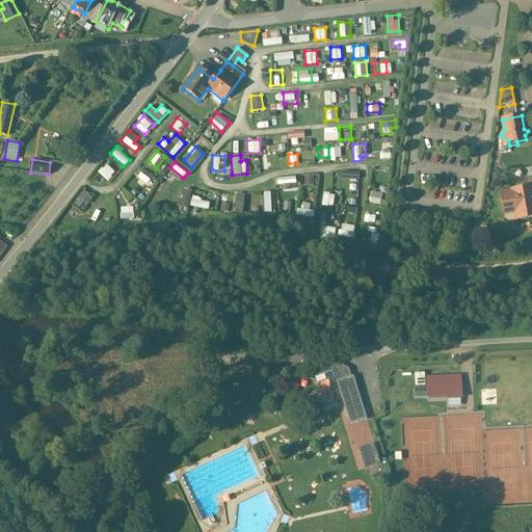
[(106,163),(98,173),(107,181),(115,171),(106,163)]
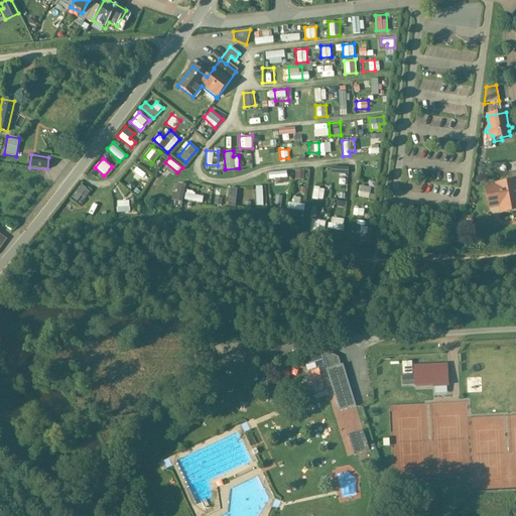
[(281,182),(289,182),(288,170),(270,171),(270,178),(281,178),(281,182)]
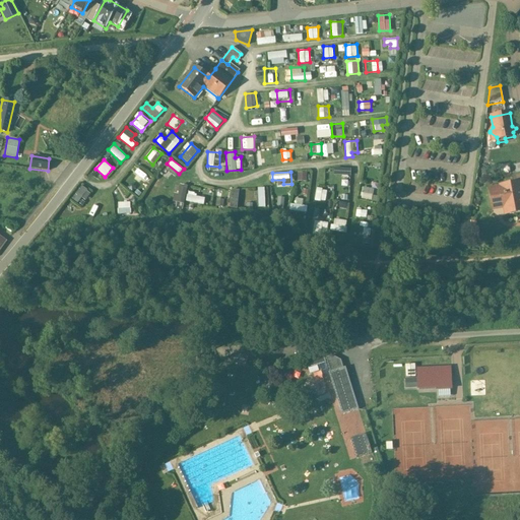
[(299,181),(307,180),(307,172),(298,172),(299,181)]
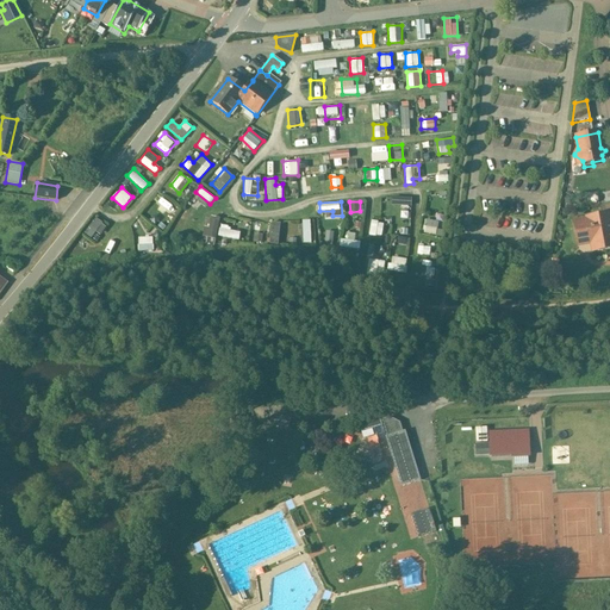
[(156,207),(149,217),(157,223),(165,213),(156,207)]
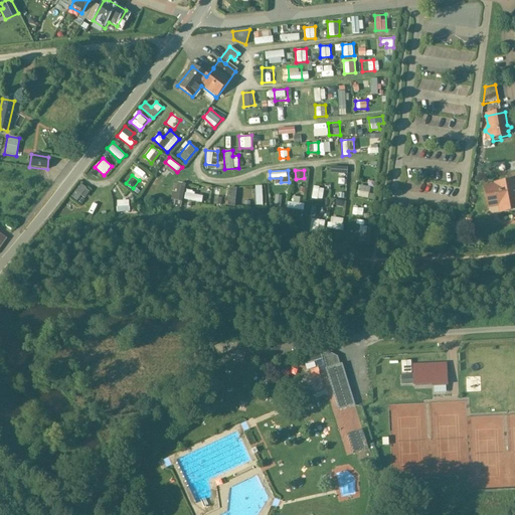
[(514,181),(495,185),(495,186),(485,187),(487,201),(498,199),(500,212),(514,209),(514,181)]
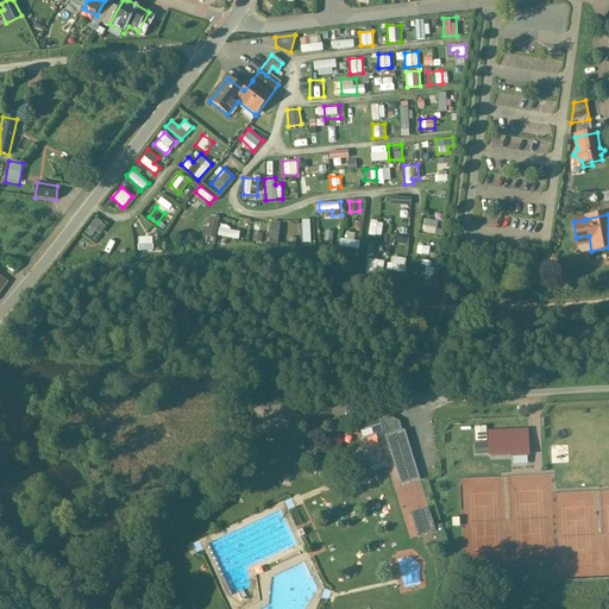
[(202,226),(200,234),(214,238),(219,218),(209,215),(207,227),(202,226)]
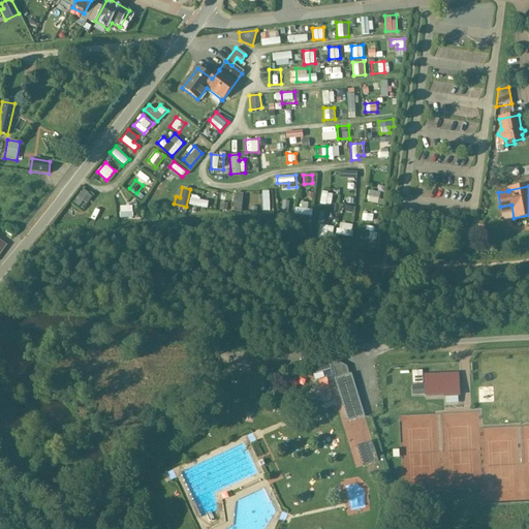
[(82,200),(86,204),(92,197),(82,189),(71,201),(78,206),(82,200)]
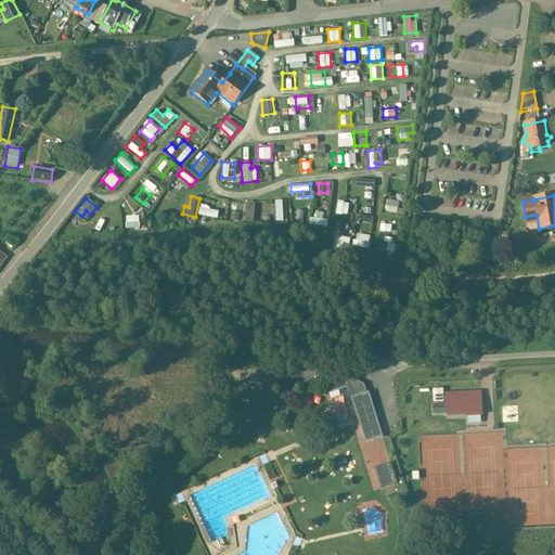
[(385,211),(402,215),(403,208),(399,207),(400,201),(387,198),(385,211)]
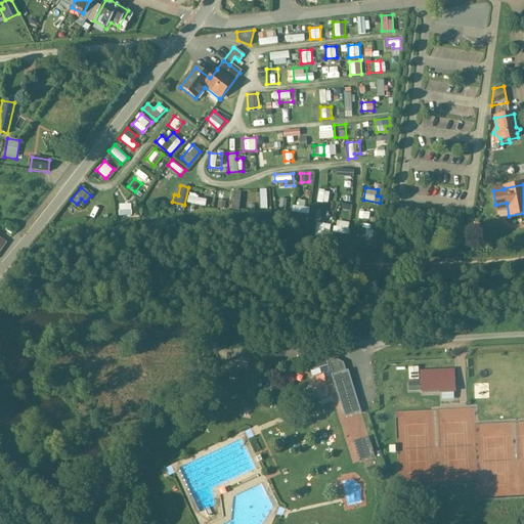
[(259,188),(260,209),(267,209),(266,188),(259,188)]
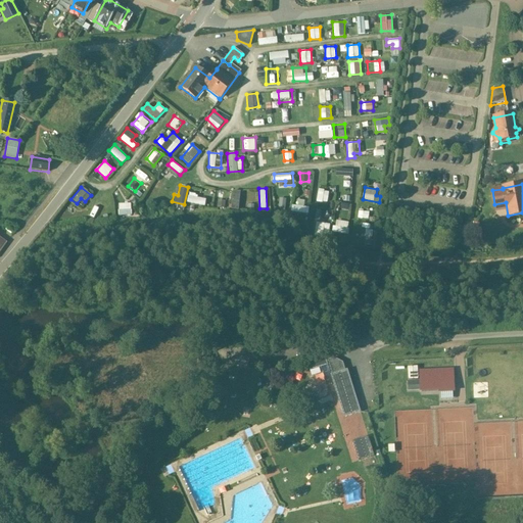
[(237,209),(240,190),(232,189),(229,208),(237,209)]
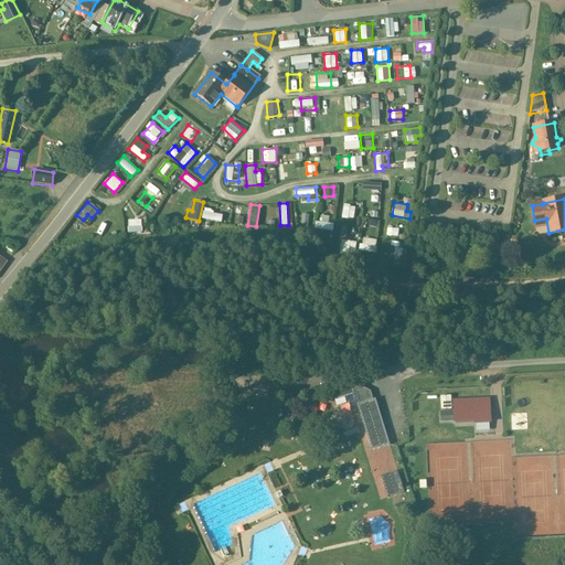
[(343,204),(342,217),(354,219),(355,204),(343,204)]
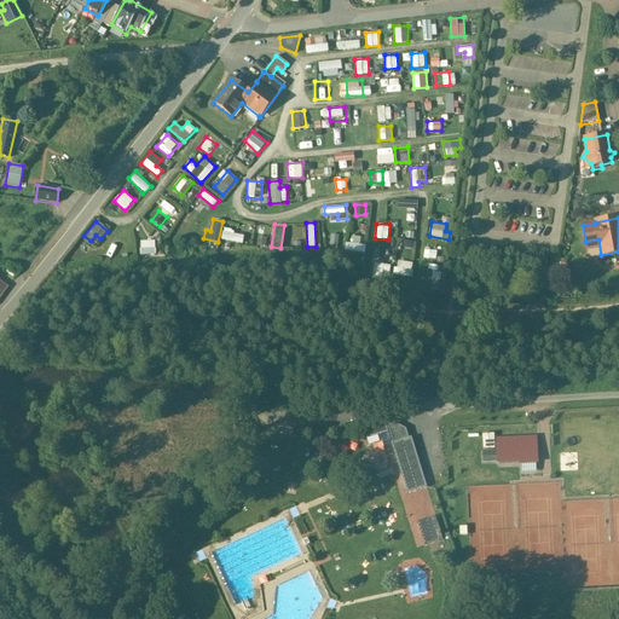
[(220,238),(242,243),(244,233),(223,229),(220,238)]
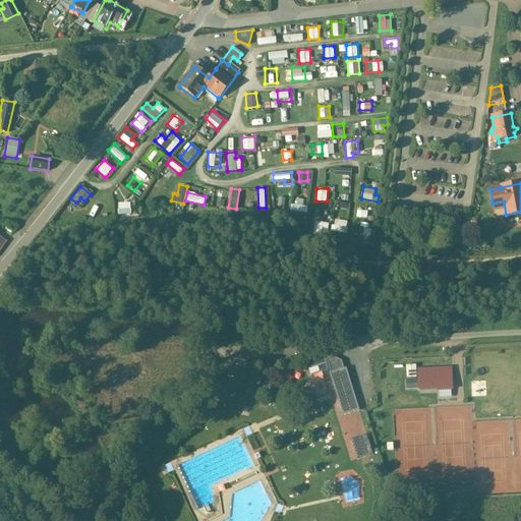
[(308,206),(303,205),(304,198),(296,197),(295,205),(291,204),(290,211),(307,213),(308,206)]
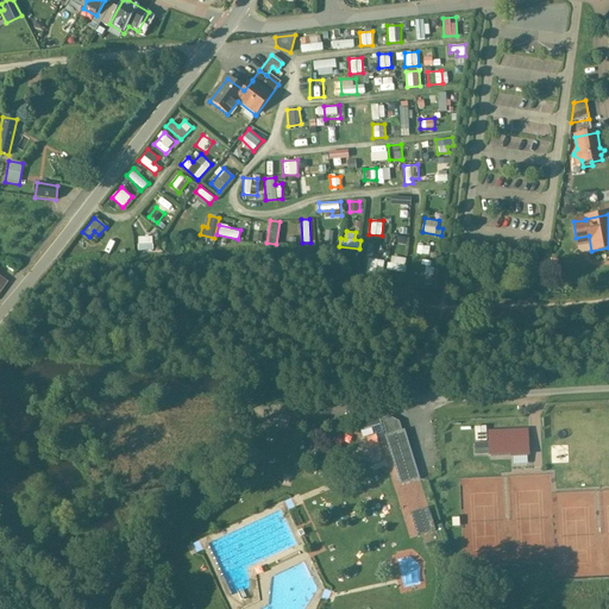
[(119,243),(120,236),(108,234),(107,250),(132,251),(132,244),(119,243)]
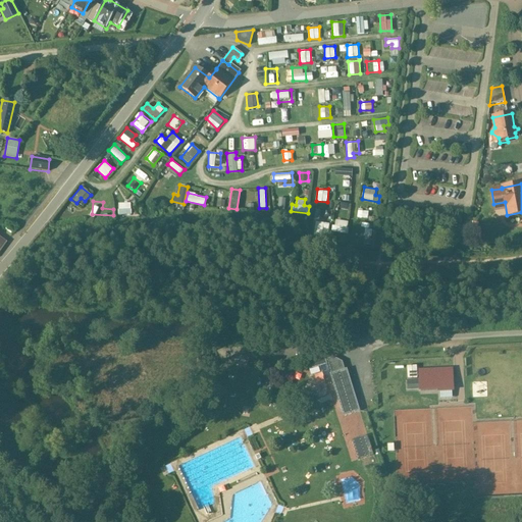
[(117,214),(131,214),(131,202),(117,202),(117,214)]
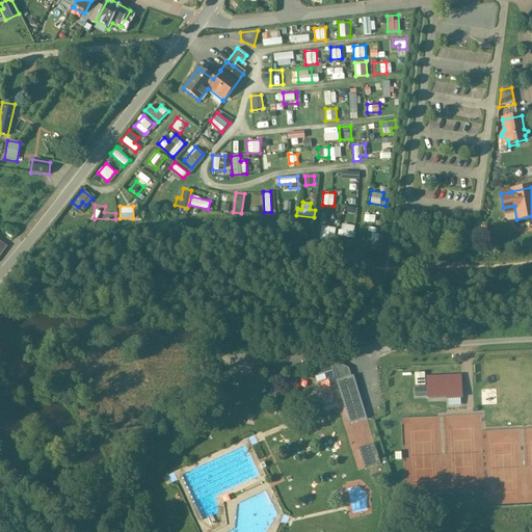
[(340,223),(340,236),(355,237),(356,223),(340,223)]
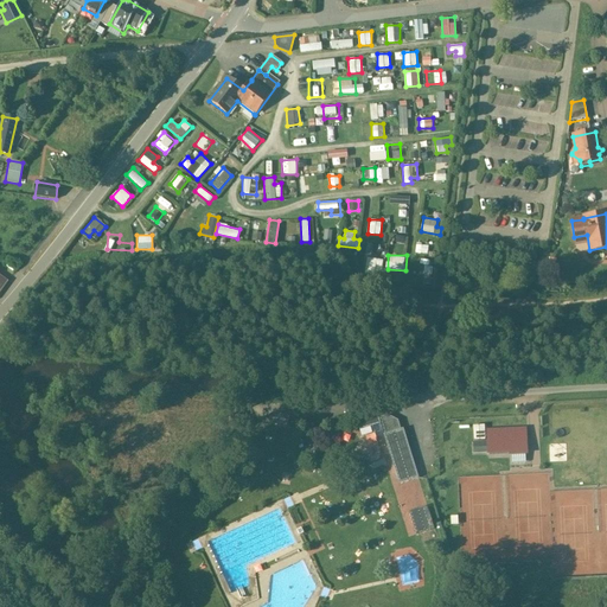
[(381,275),(383,260),(368,256),(364,273),(381,275)]
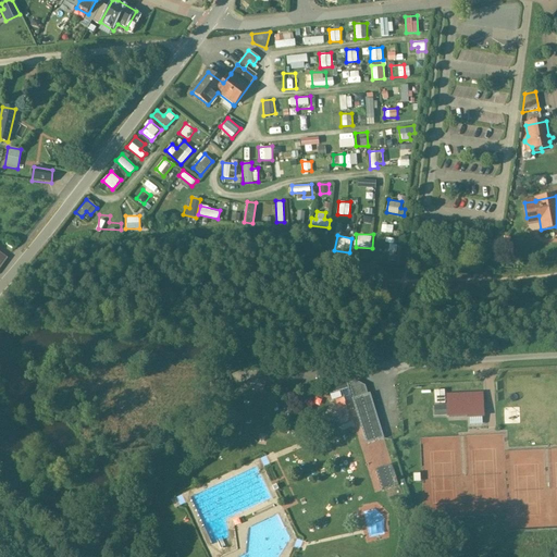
[(345,379),(326,384),(330,395),(348,388),(345,379)]
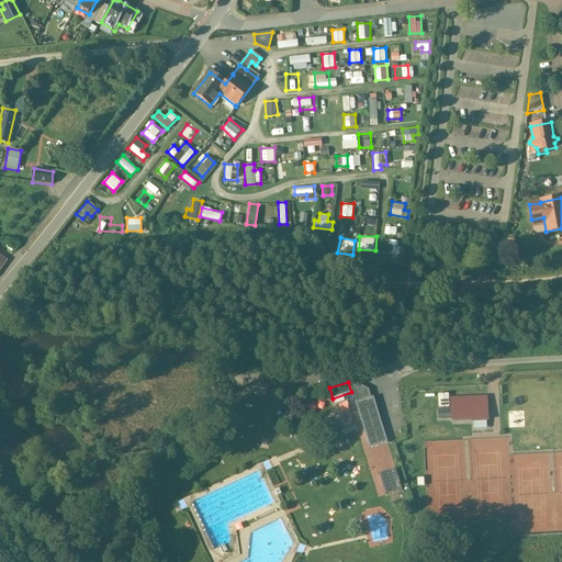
[(486,396),(450,398),(451,422),(471,420),(471,423),(487,422),(486,396)]
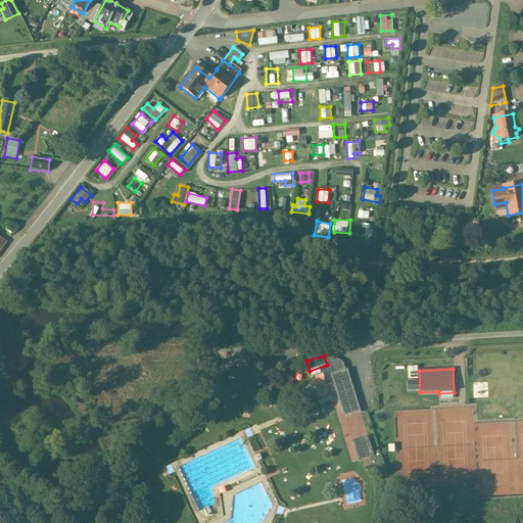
[(346,371),(331,375),(344,418),(360,413),(346,371)]
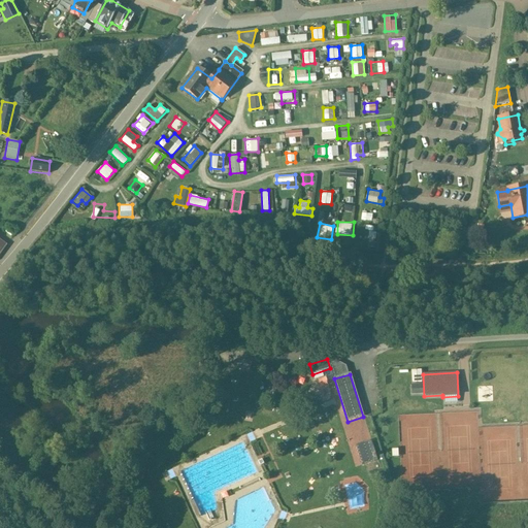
[(371,440),(355,444),(361,465),(377,460),(371,440)]
